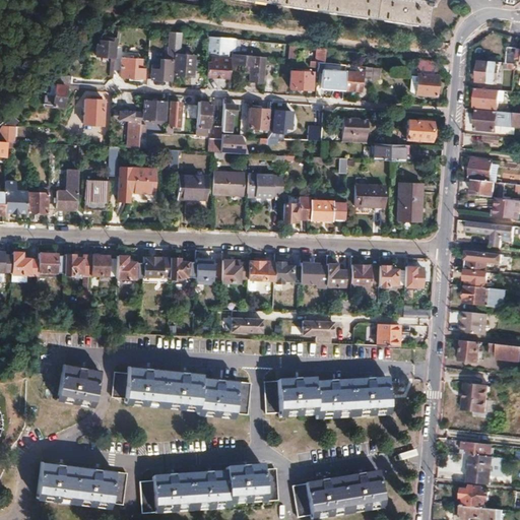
[(416,0),(260,0),(424,24),(427,5),(430,6),(431,2),(416,0)]
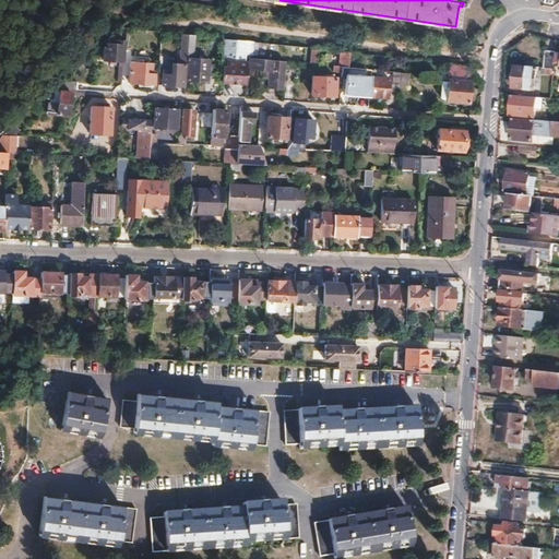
[(187,35),(186,59),(187,59),(186,81),(205,82),(206,60),(191,59),(192,35),(187,35)]
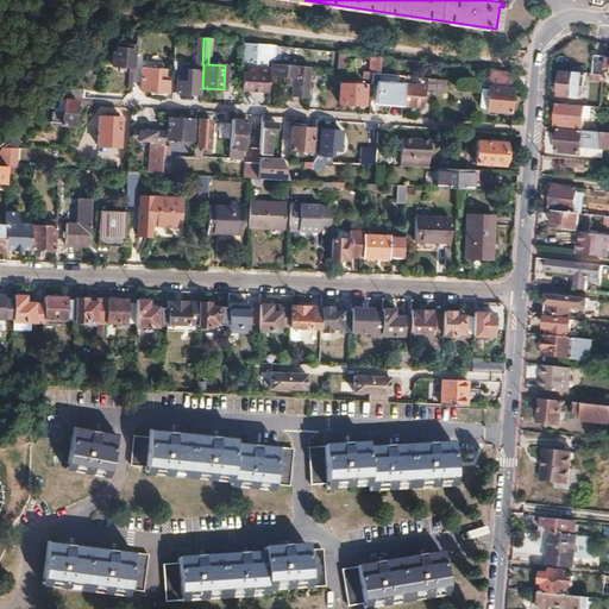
[(242,46),(239,89),(267,92),(267,79),(265,79),(265,67),(262,67),(263,57),(255,57),(256,44),(242,42),(242,46)]
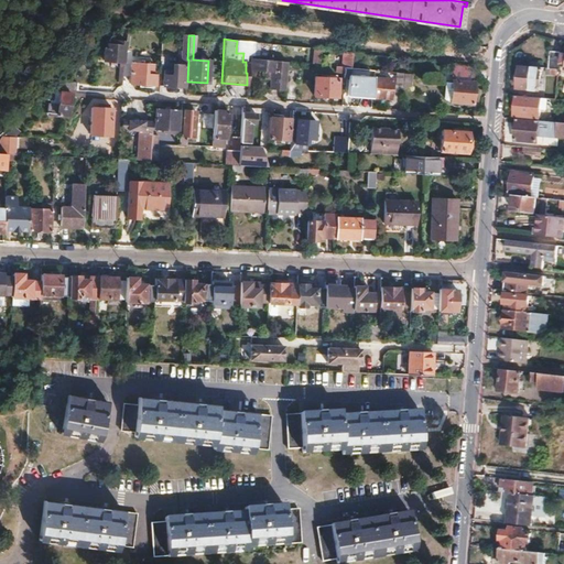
[(102,49),(101,62),(117,63),(115,83),(121,83),(121,79),(122,54),(126,41),(115,41),(114,45),(107,44),(106,49),(102,49)]
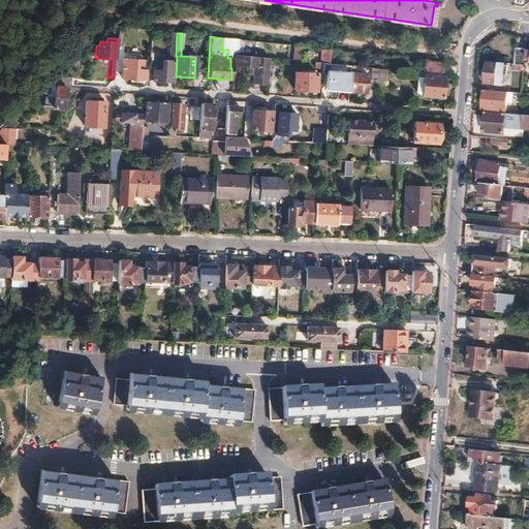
[(512,64),(512,69),(516,69),(516,70),(524,71),(526,49),(517,48),(515,64),(512,64)]
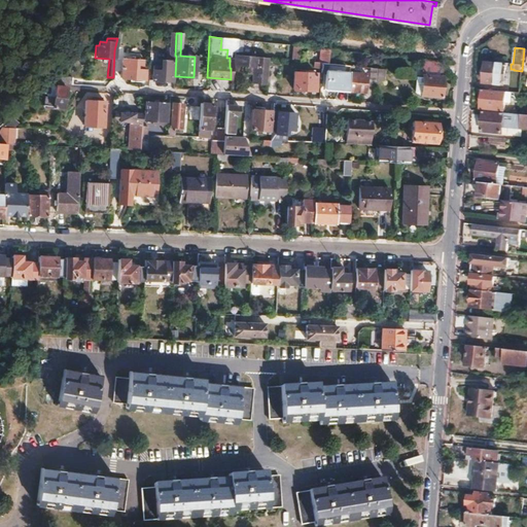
[(320,48),(319,62),(322,63),(327,63),(328,49),(320,48)]
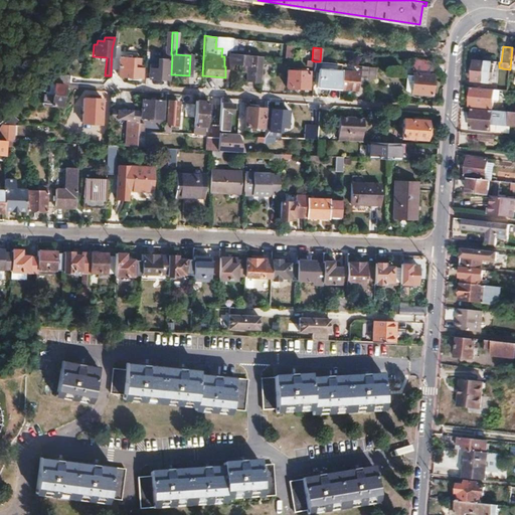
[(112,49),(111,72),(117,73),(117,76),(141,78),(141,69),(138,69),(134,68),(135,61),(135,58),(130,58),(131,54),(127,54),(127,57),(121,57),(121,49),(112,49)]
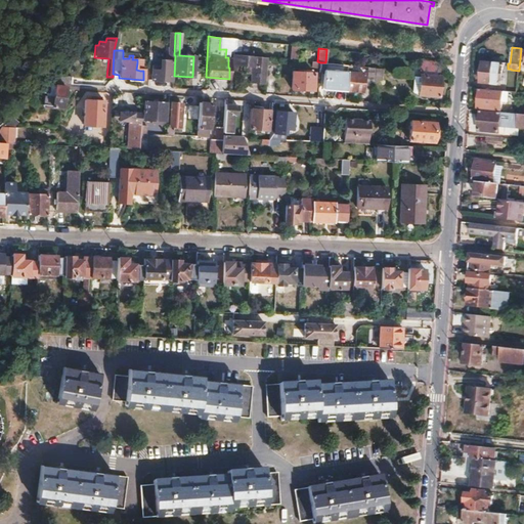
[(232,54),(231,64),(252,67),(251,82),(264,83),(266,57),(232,54)]
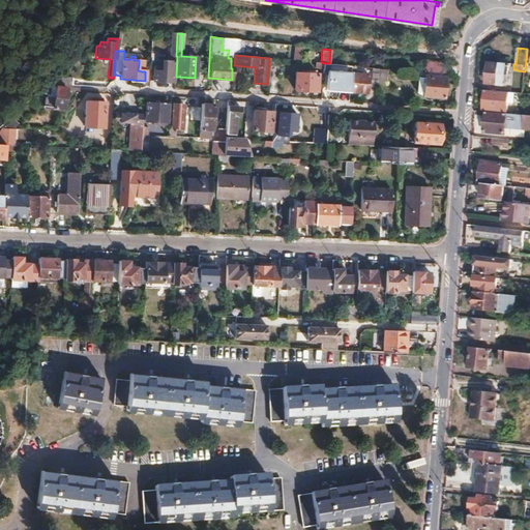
[(425,59),(424,72),(444,75),(445,61),(425,59)]
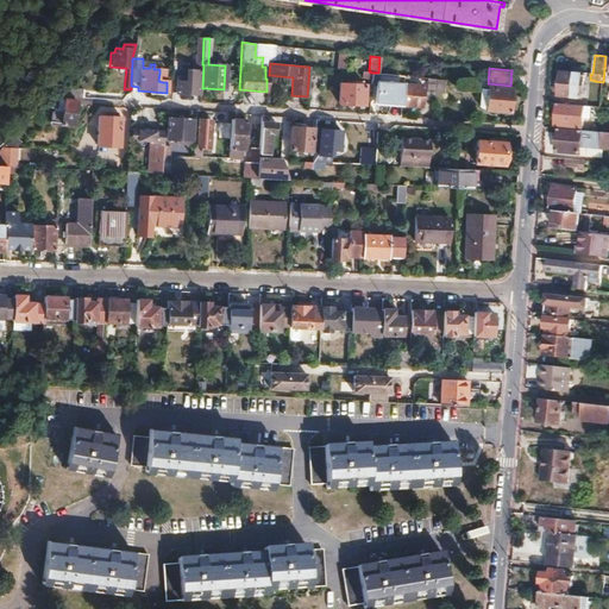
[(176,81),(175,93),(199,94),(200,70),(194,70),(189,70),(188,82),(176,81)]
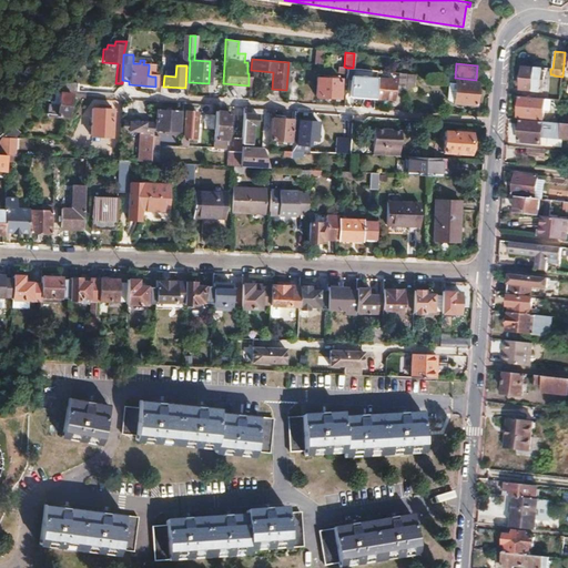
[(523,67),(520,89),(541,90),(544,69),(523,67)]
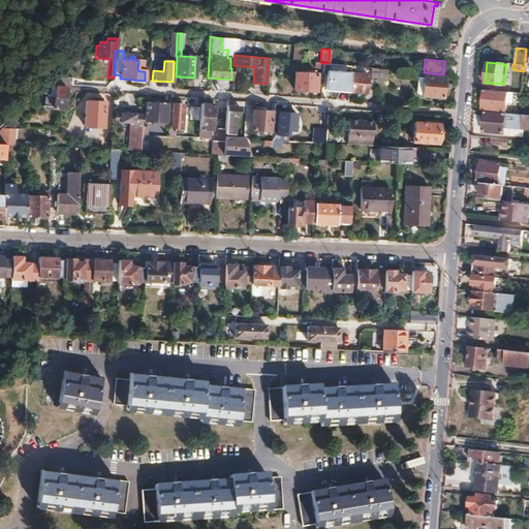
[(370,67),(369,83),(377,84),(378,68),(370,67)]
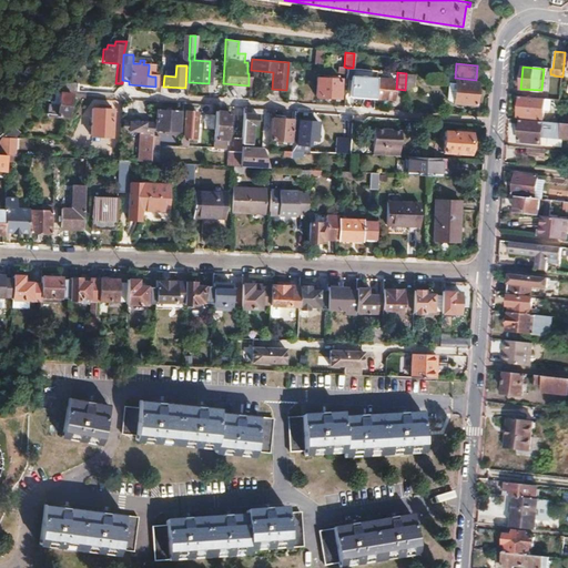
[(406,73),(405,90),(413,90),(414,73),(406,73)]
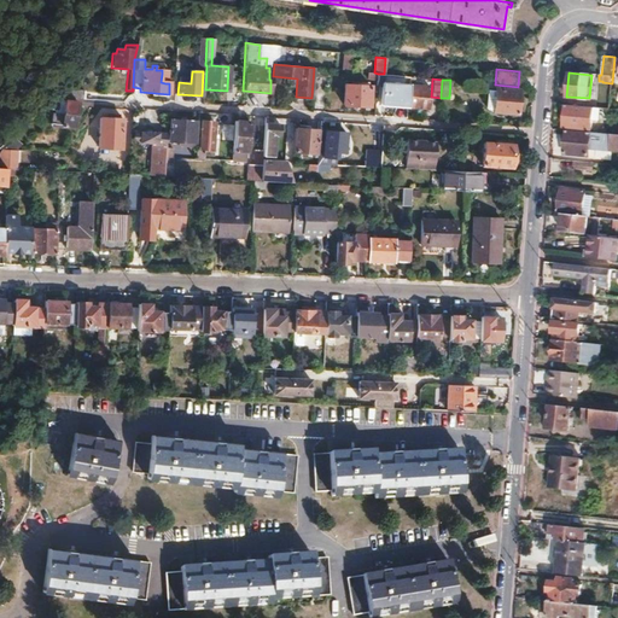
[(383,83),(382,104),(407,106),(408,86),(383,83)]
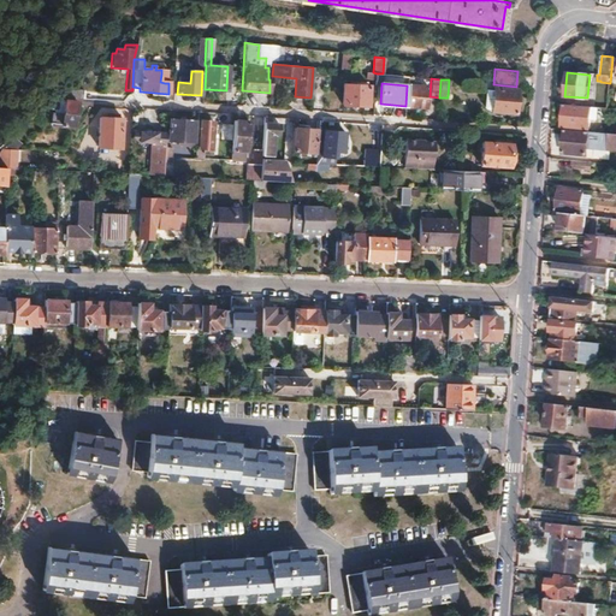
[(343,84),(342,105),(366,106),(368,86),(343,84)]
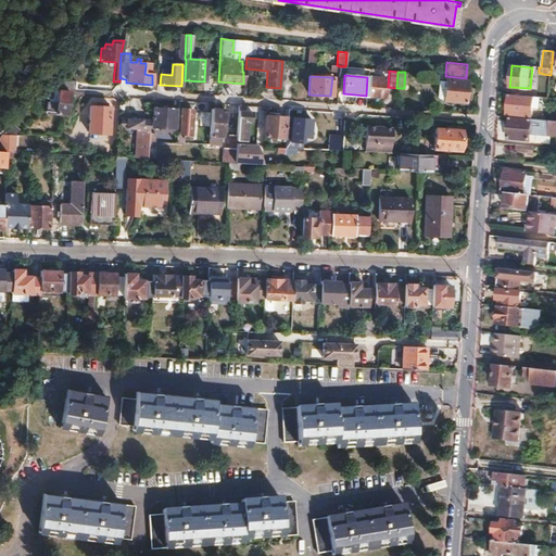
[(367,77),(366,96),(384,97),(387,79),(367,77)]
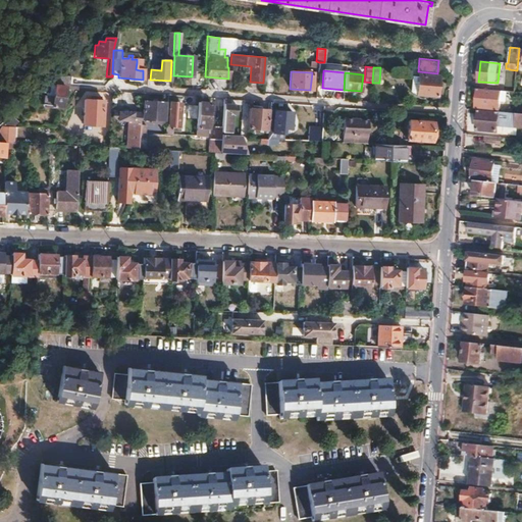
[(418,73),(416,94),(437,96),(438,75),(418,73)]
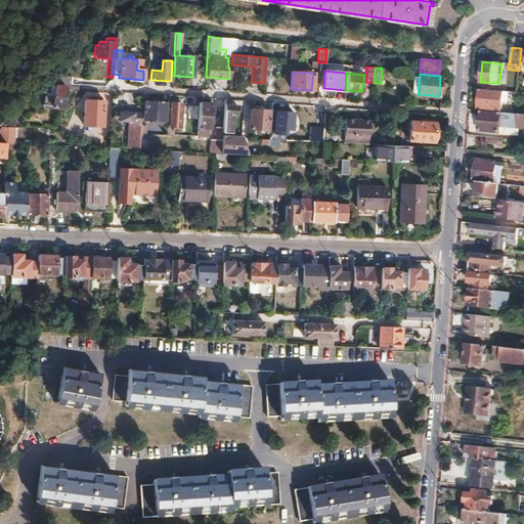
[(508,76),(507,91),(517,92),(518,77),(508,76)]
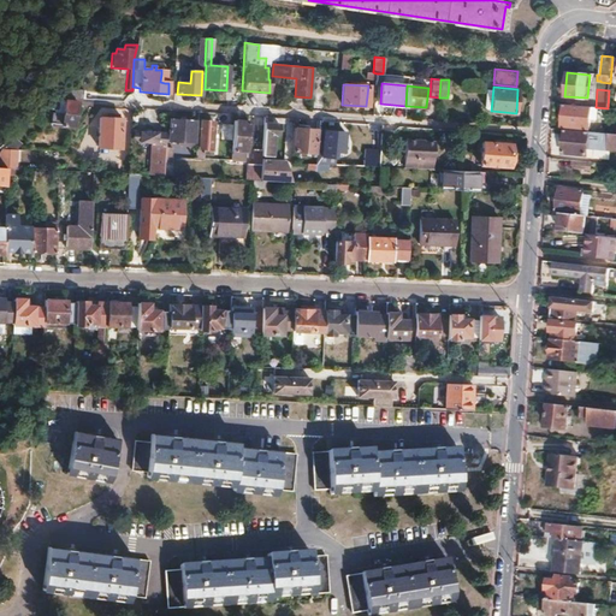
[(57,102),(49,110),(63,111),(63,114),(52,113),(51,124),(73,126),(77,102),(64,100),(64,104),(57,102)]
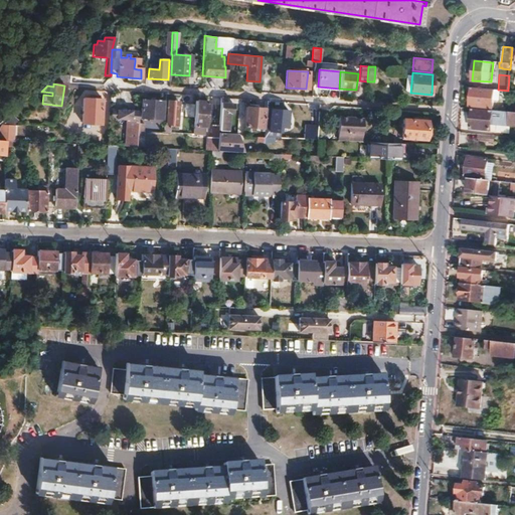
[(471,87),(470,105),(493,107),(494,90),(471,87)]
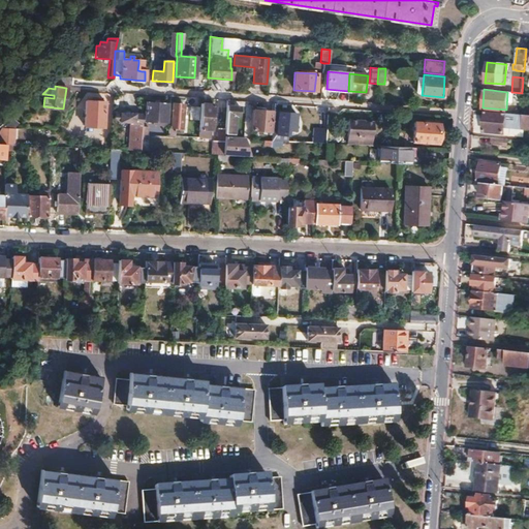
[(85,100),(84,126),(103,126),(104,102),(85,100)]
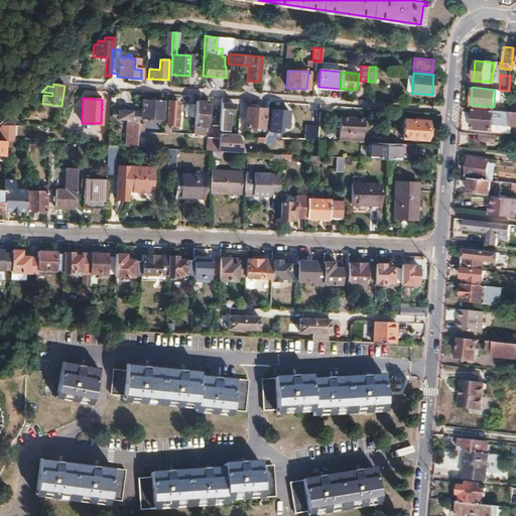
[(221,103),(218,130),(227,130),(229,113),(232,114),(233,104),(228,103),(228,98),(221,98),(221,103)]
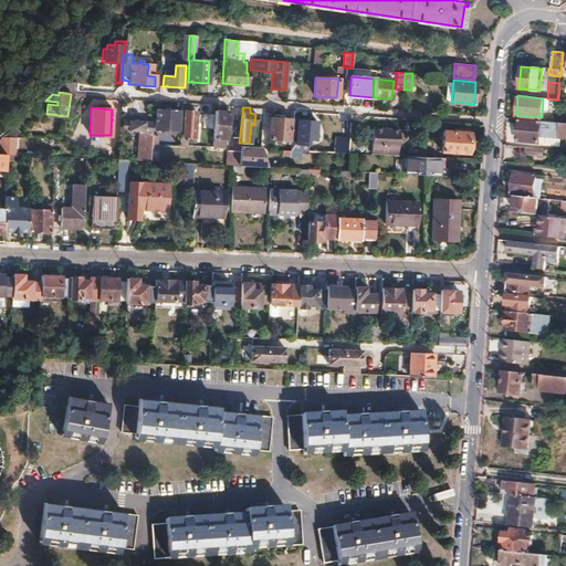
[(156,109),(155,129),(164,129),(164,125),(171,126),(171,121),(177,122),(178,111),(156,109)]
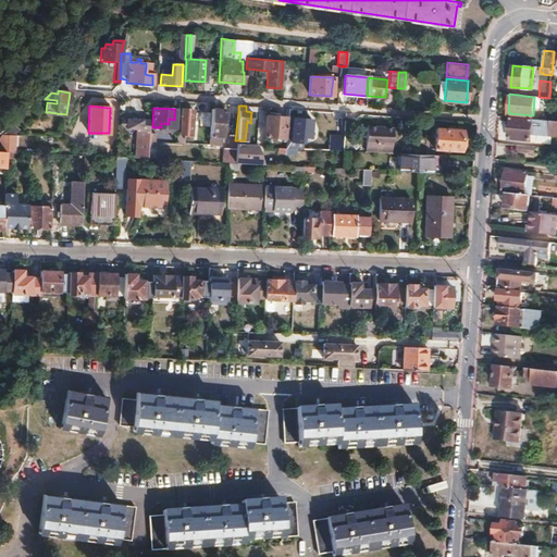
[(182,108),(180,135),(190,135),(193,109),(182,108)]
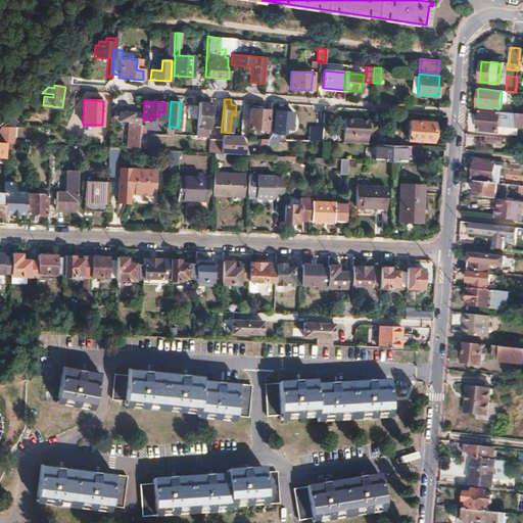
[(198,102),(196,127),(207,128),(209,103),(198,102)]
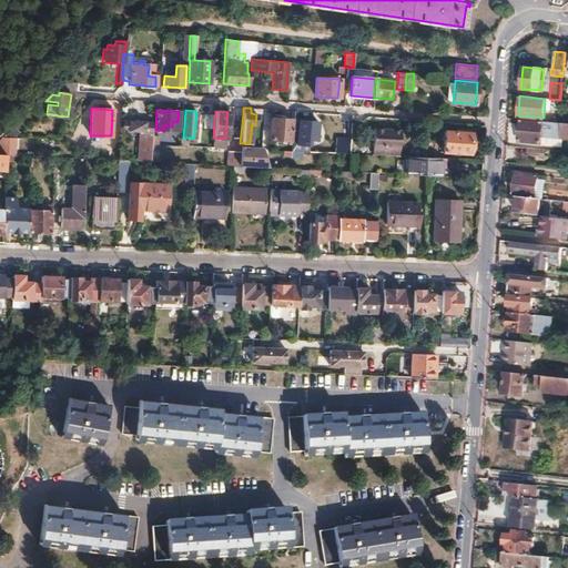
[(293,119),(293,120),(311,121),(311,112),(293,111),(293,119)]
